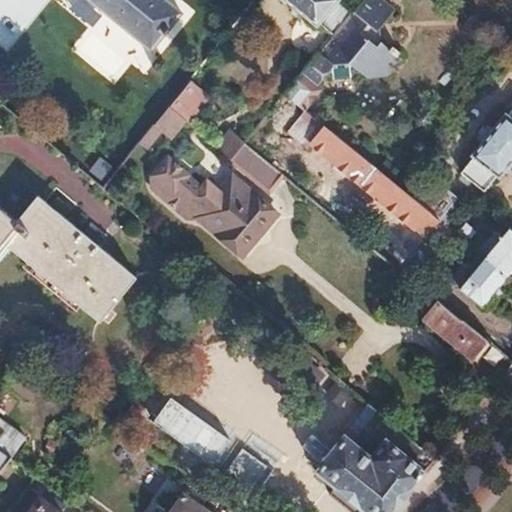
[(162,0),(85,0),(151,53),(181,15),(162,0)]
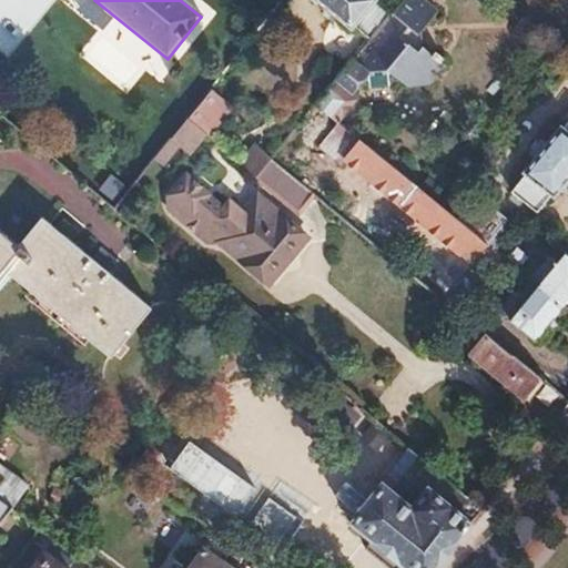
[(366,42),(317,103),(338,122),(357,99),(352,93),(368,73),(391,70),(411,87),(434,85),(449,67),(425,47),(421,52),(406,40),(414,31),(419,36),(438,13),(422,0),(401,0),(392,11),(371,37),(366,42)]
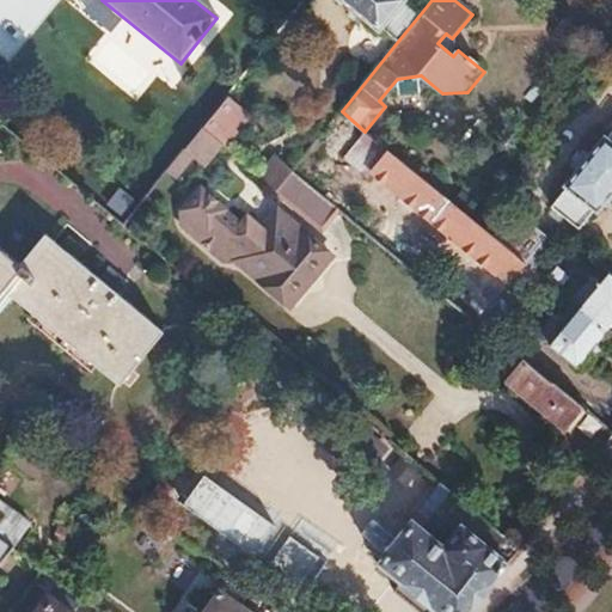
[(408,0),(344,0),(380,30),(385,28),(399,40),(422,12),(408,0)]
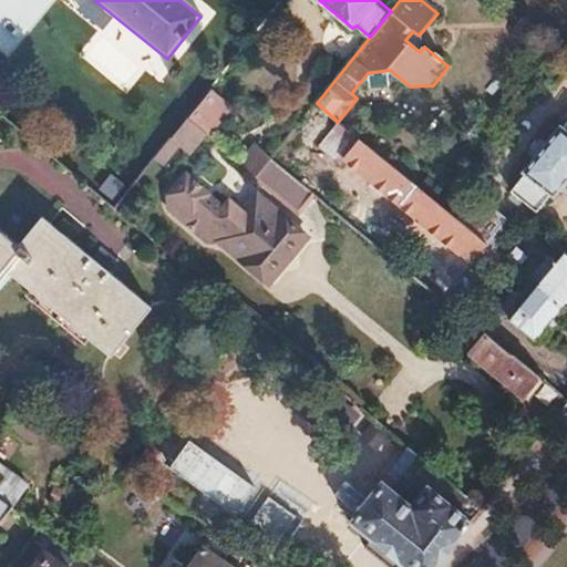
[(212,89),(188,119),(206,133),(210,136),(234,107),(212,89)]
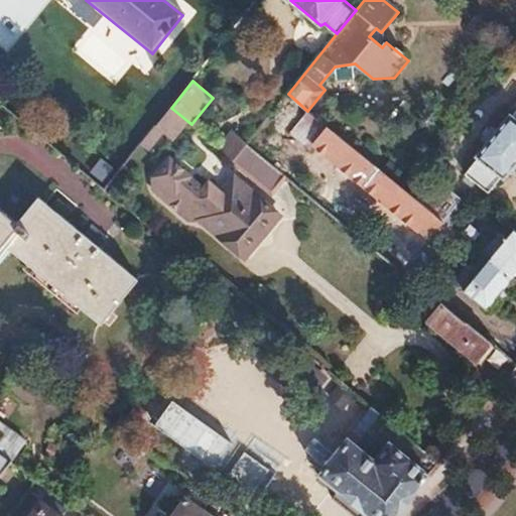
[(171,108),(155,127),(172,141),(187,121),(171,108)]
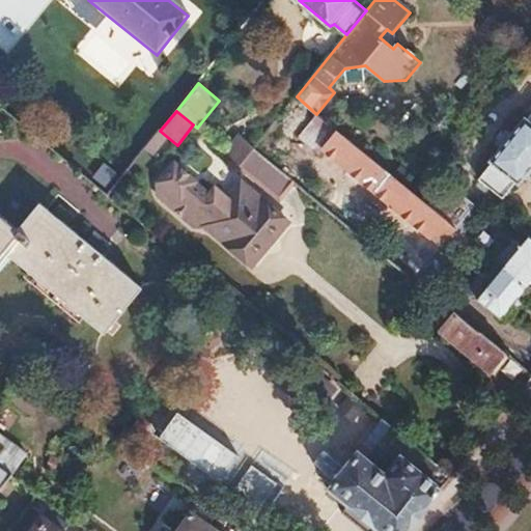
[(491,161),(477,176),(501,196),(514,179),(519,183),(530,167),(530,111),(527,117),(524,114),(487,159),(491,161)]
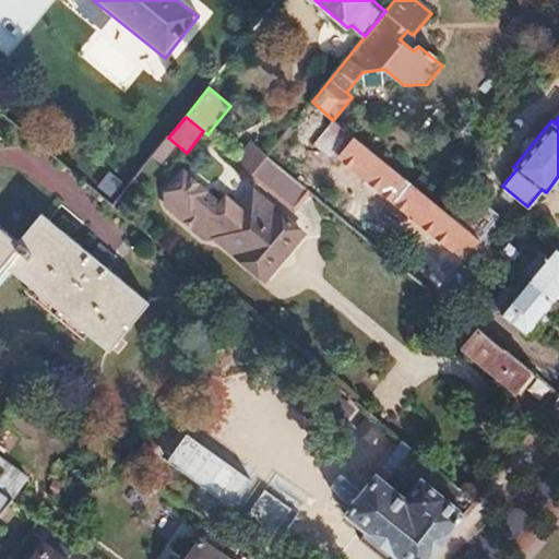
[(312,145),(329,156),(345,133),(329,122),(312,145)]
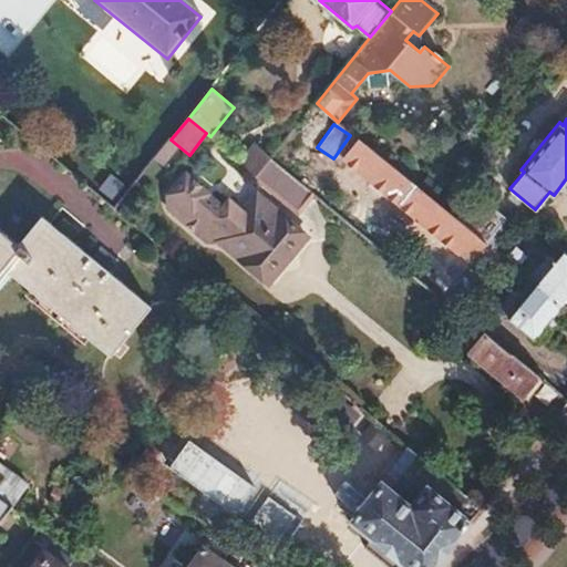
[(166,138),(148,153),(157,165),(175,151),(166,138)]
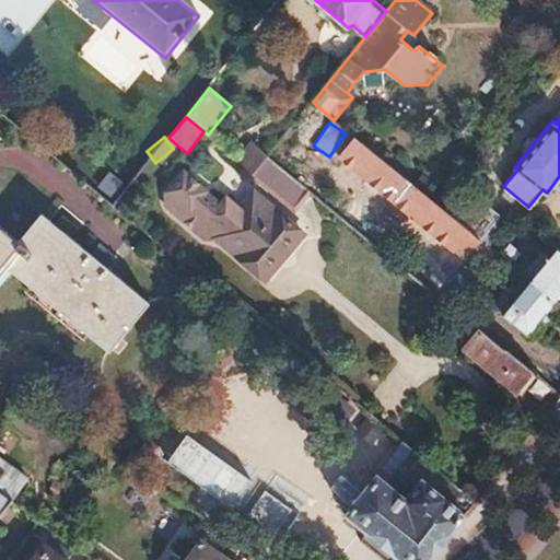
[(358,139),(342,158),(453,252),(455,248),(466,257),(471,251),(483,260),(492,251),(489,248),(480,241),(427,196),(358,139)]
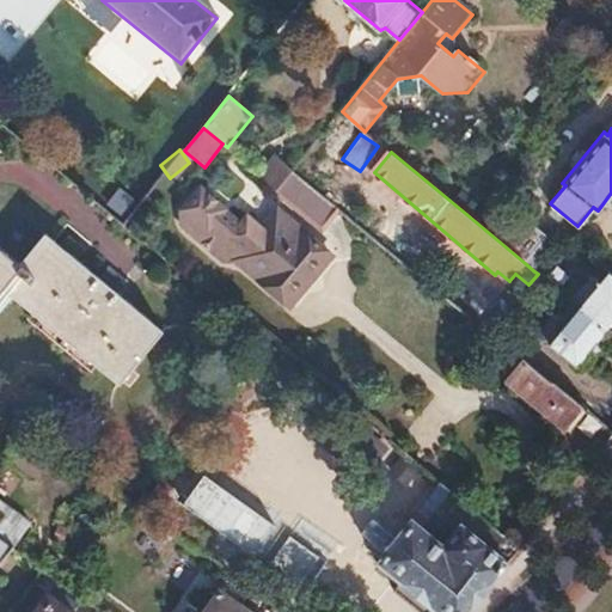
[(277,155),(262,176),(279,189),(294,170),(277,155)]
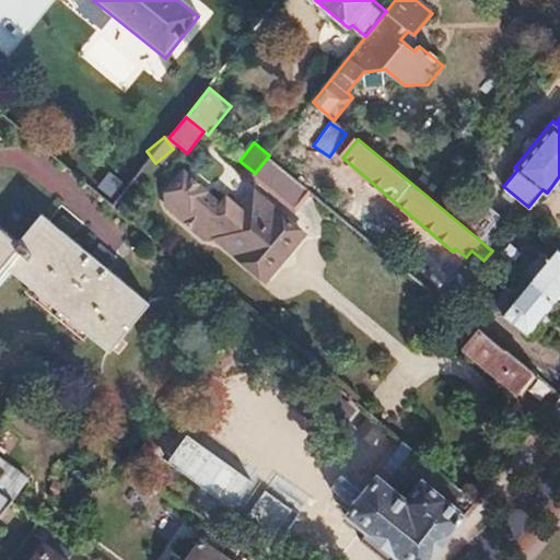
[(225,198),(209,217),(224,230),(217,238),(266,280),(303,235),(255,194),(241,210),(225,198)]
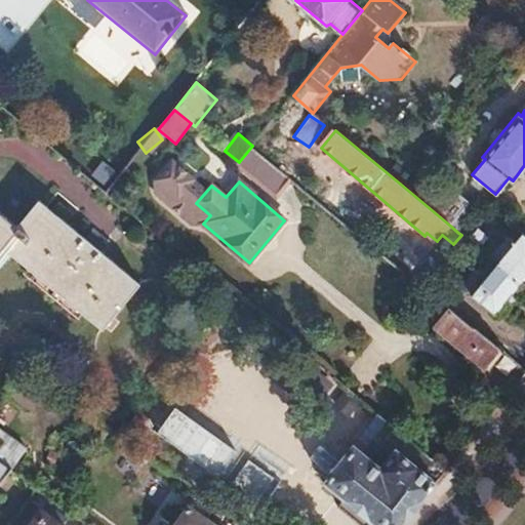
[(474,197),(450,226),(458,233),(483,203),(474,197)]
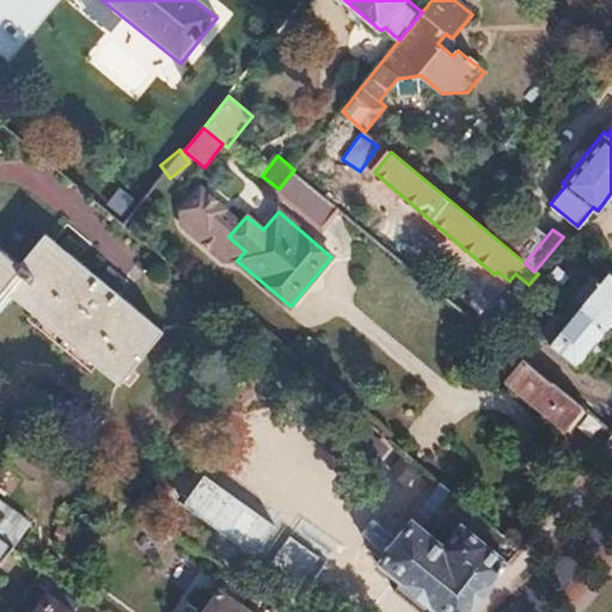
[(0,250),(0,304),(7,295),(116,387),(160,336),(44,237),(18,267),(0,250)]
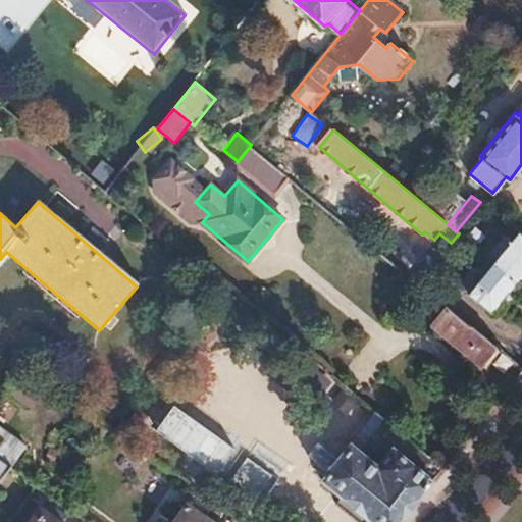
[(521,237),(519,235),(493,263),(517,282),(521,275),(521,237)]
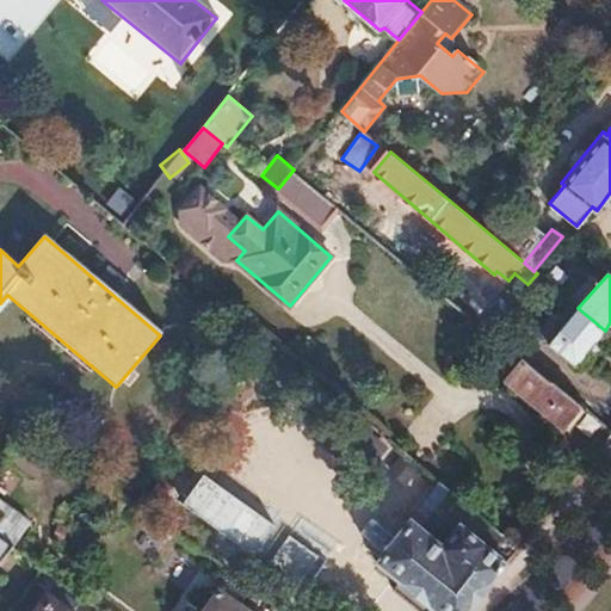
[(550,318),(543,327),(543,333),(550,340),(548,344),(575,366),(605,331),(578,308),(567,321),(559,315),(550,318)]
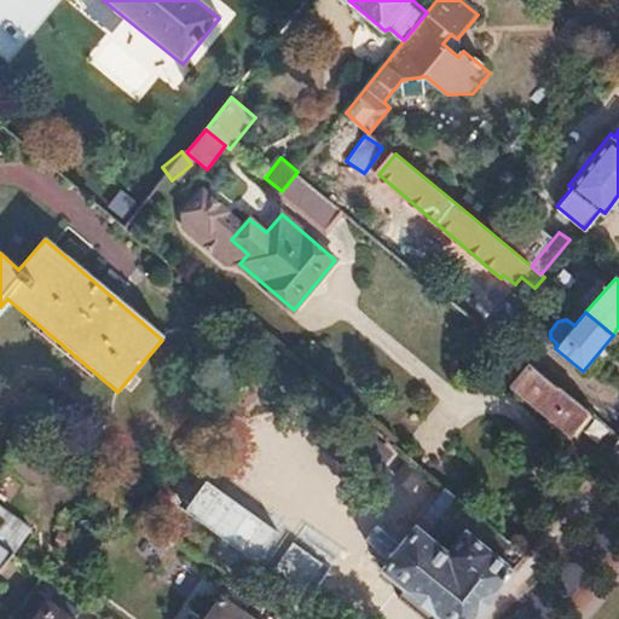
[(532,366),(514,387),(574,437),(593,415),(559,386),(557,388),(532,366)]
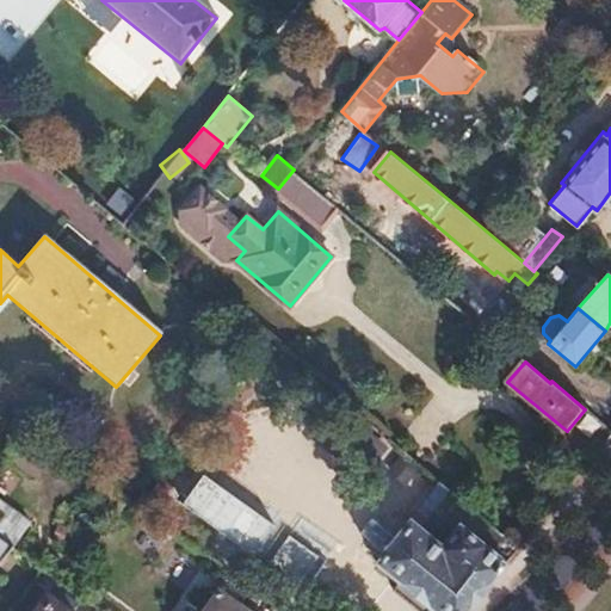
[(0,500),(0,536),(12,545),(30,523),(0,500)]
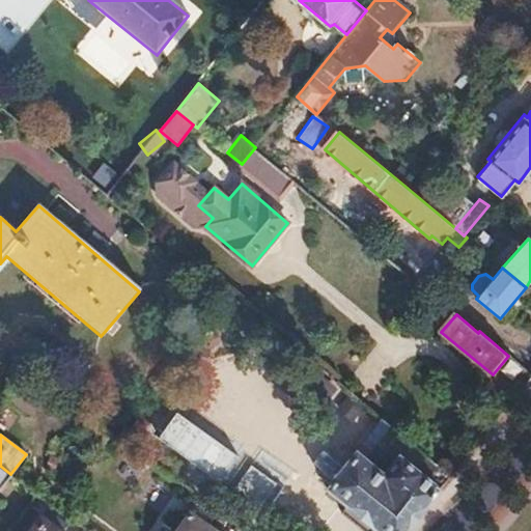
[(375,530),(404,530),(442,486),(400,452),(385,472),(356,448),(342,465),(323,449),(311,463),(333,481),(326,491),(375,530)]
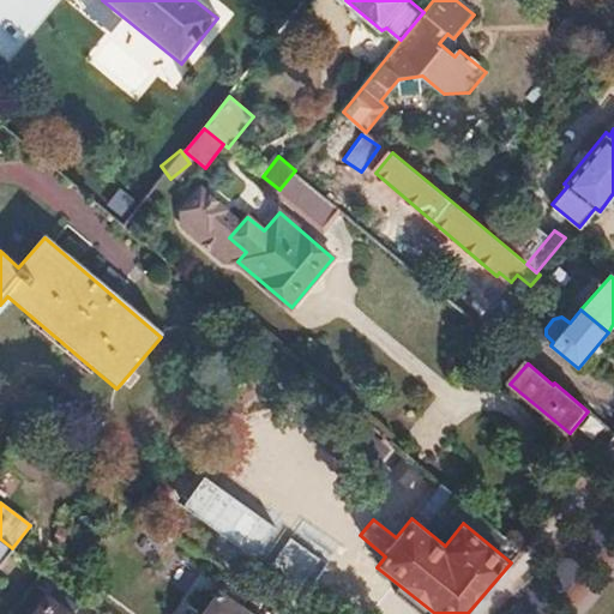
[(0,561),(12,548),(0,539),(0,561)]
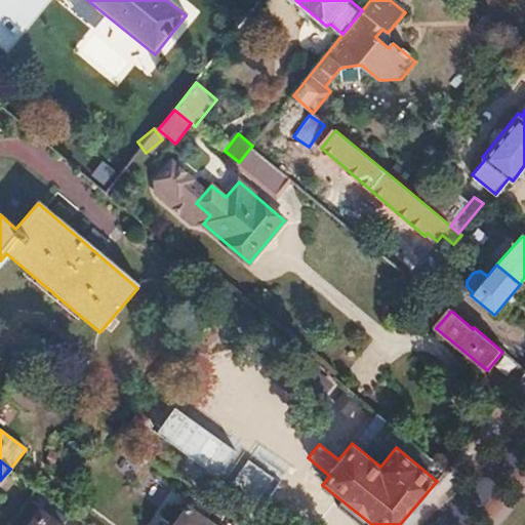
[(211,524),(187,508),(172,524),(211,524)]
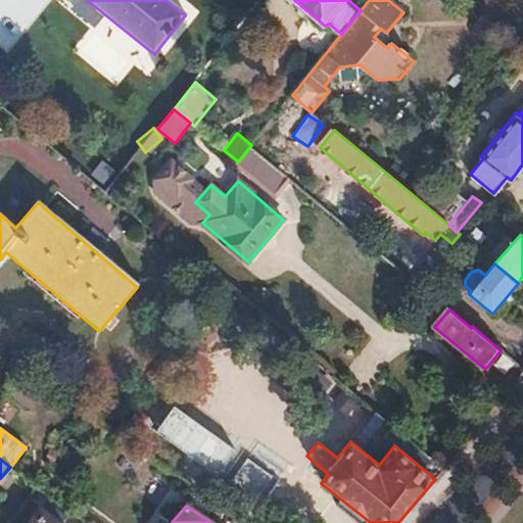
[(55,522),(41,512),(32,522),(55,522)]
